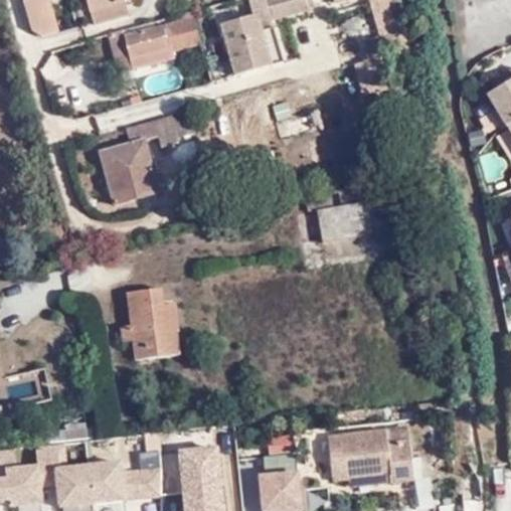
[(17,0),(24,27),(40,35),(54,30),(46,0),(17,0)]
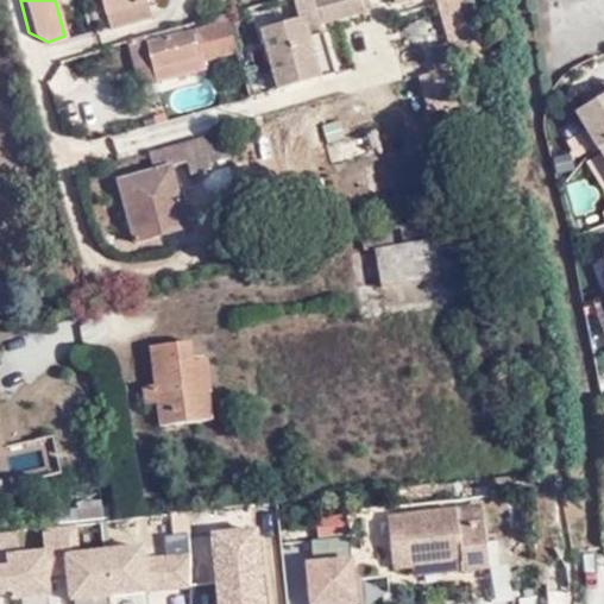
[(143,13),(138,0),(96,0),(105,24),(143,13)]
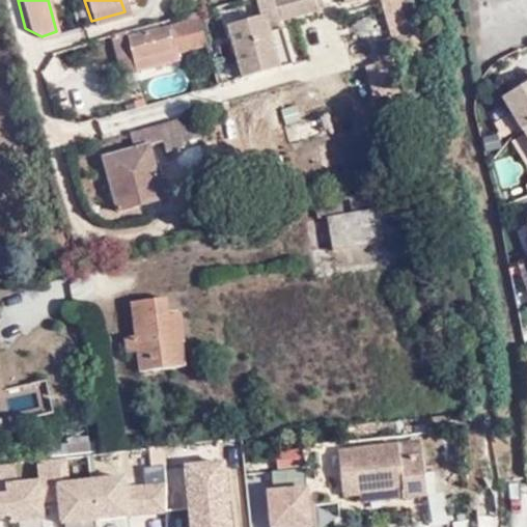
[(261,0),(266,12),(258,15),(264,29),(278,25),(276,18),(313,7),(311,0),(261,0)]
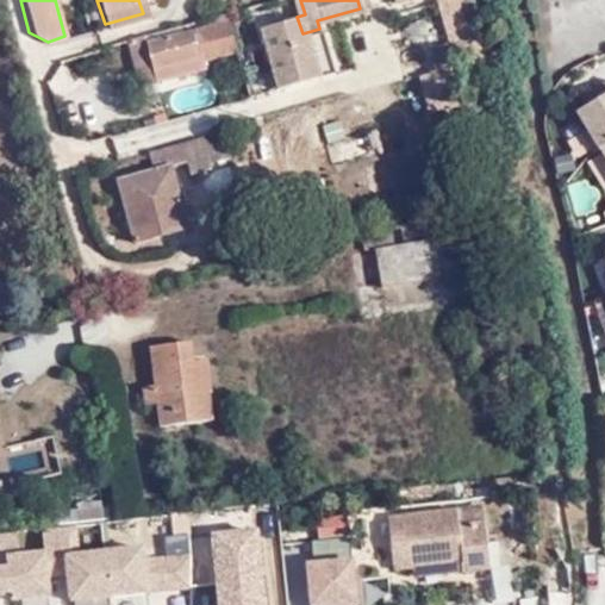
[(234,49),(225,16),(219,18),(135,39),(147,87),(199,73),(195,58),(229,49),(234,49)]
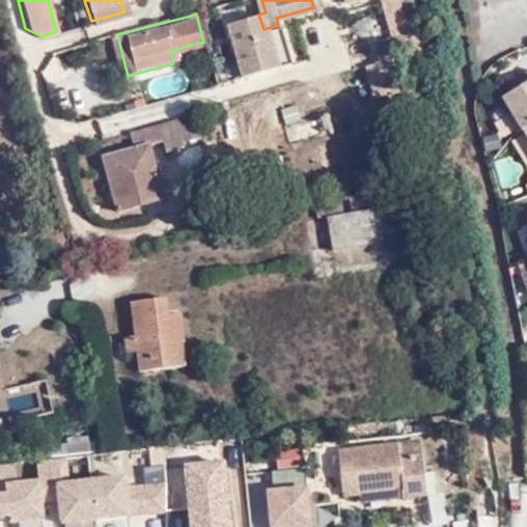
[(264,29),(258,15),(226,24),(241,75),(275,64),(264,29)]
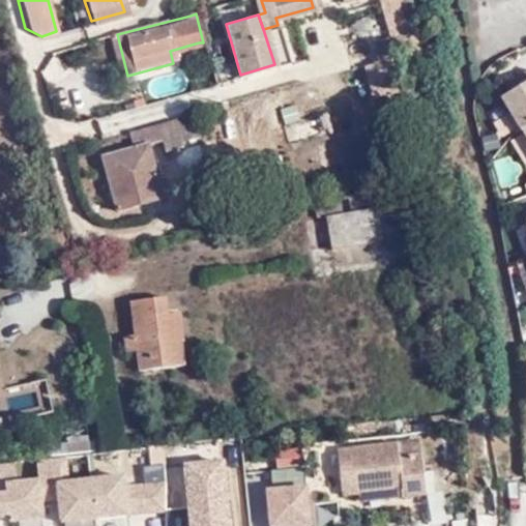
[(519,71),(507,78),(499,81),(505,97),(502,99),(515,122),(523,118),(525,124),(525,58),(517,63),(519,71)]
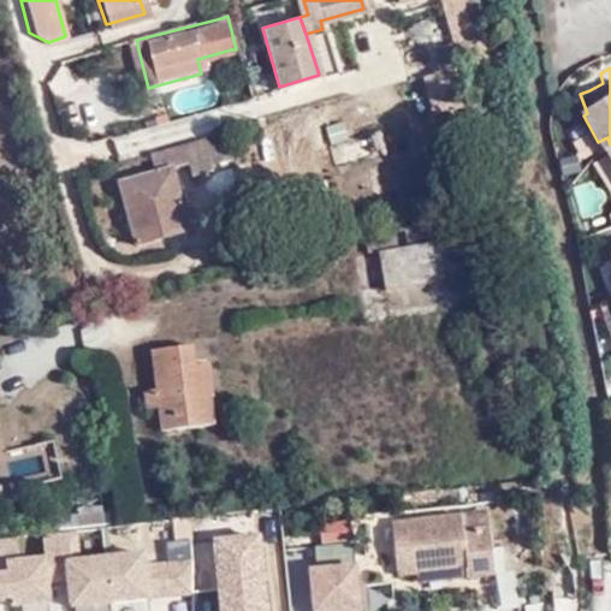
[(585,79),(589,90),(603,83),(600,73),(585,79)]
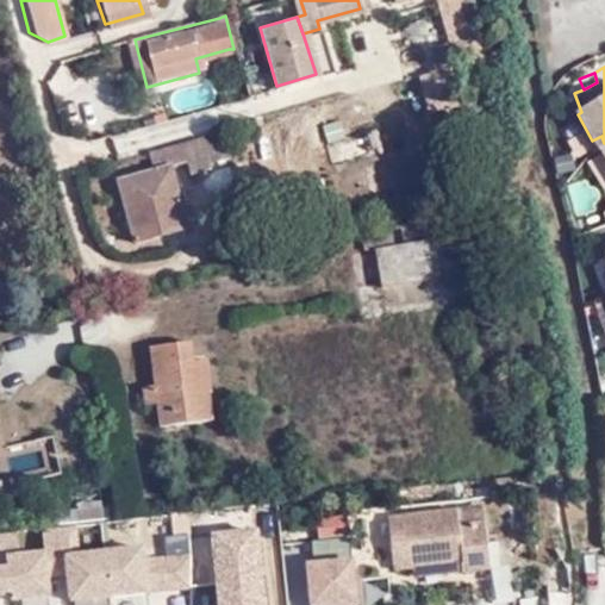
[(604,169),(604,143),(602,136),(592,141),(585,144),(600,173),(604,169)]
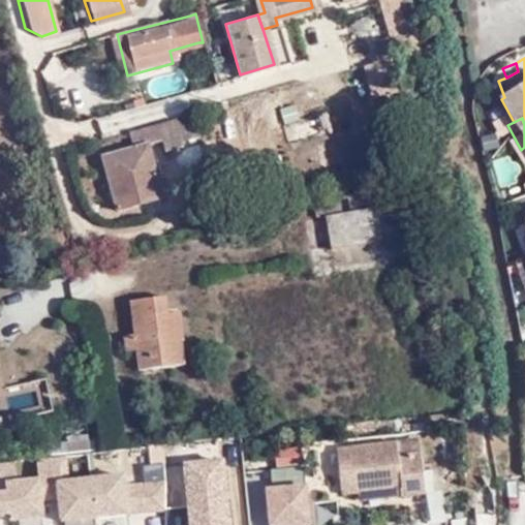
[(154,124),(158,139),(161,149),(179,143),(172,120),(154,124)]
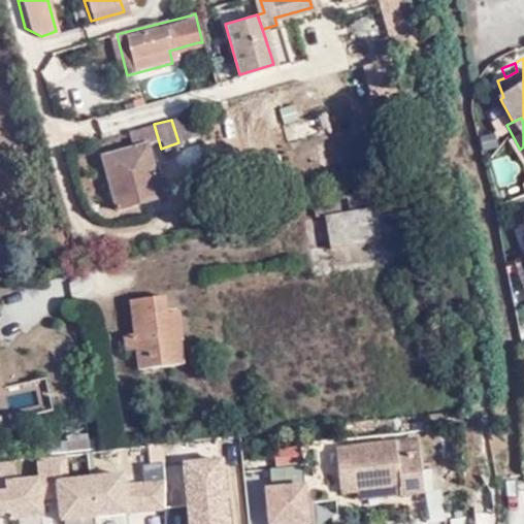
[(143,142),(158,138),(154,124),(126,132),(129,146),(143,142)]
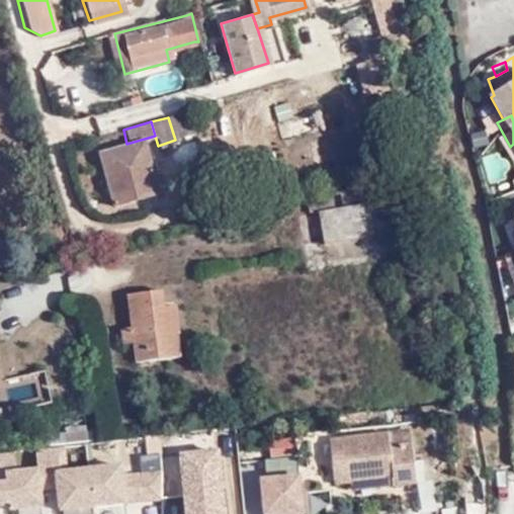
[(141,140),(126,144),(99,153),(115,204),(157,192),(141,140)]
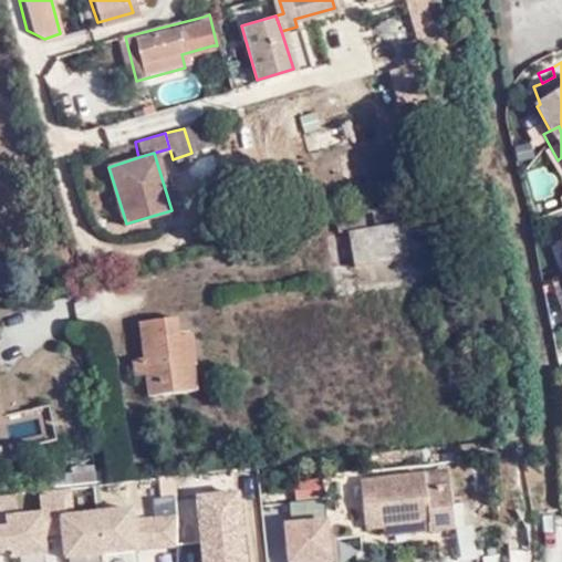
[(418,236),(416,221),(347,233),(353,269),(409,259),(406,238),(418,236)]
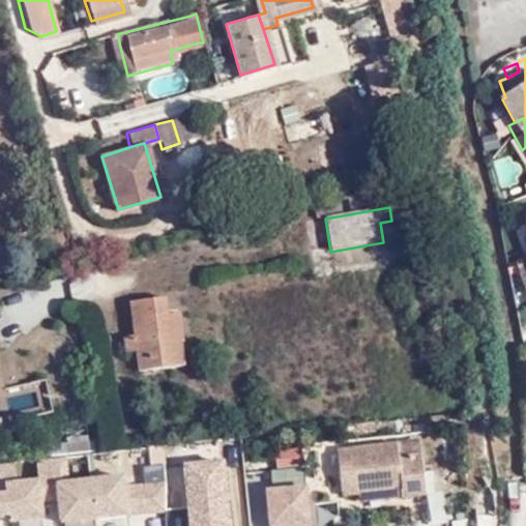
[(525,253),(516,257),(525,288),(525,253)]
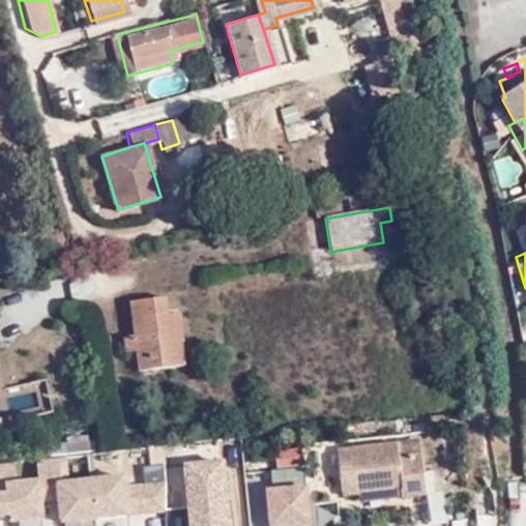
[(168,314),(165,297),(129,301),(134,335),(122,338),(124,354),(135,352),(139,373),(186,368),(182,346),(186,344),(181,313),(168,314)]
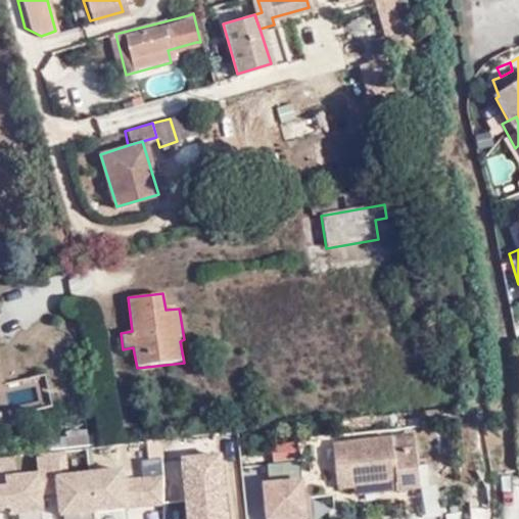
[(7,405),(46,392),(40,373),(1,385),(7,405)]
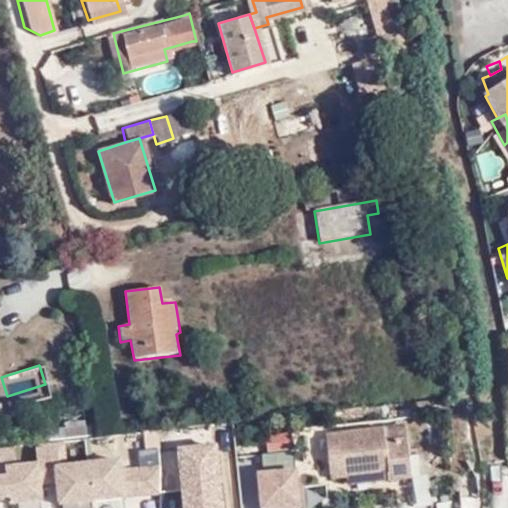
[(414,426),(391,429),(393,441),(415,438),(414,426)]
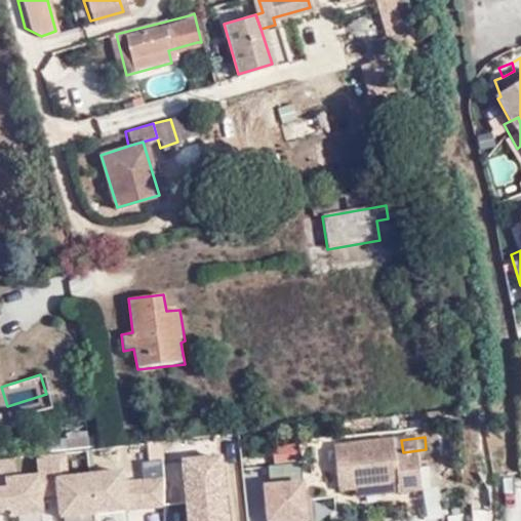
[(402,482),(403,491),(431,488),(426,449),(403,452),(401,440),(343,447),(347,487),(347,488),(364,486),(402,482)]
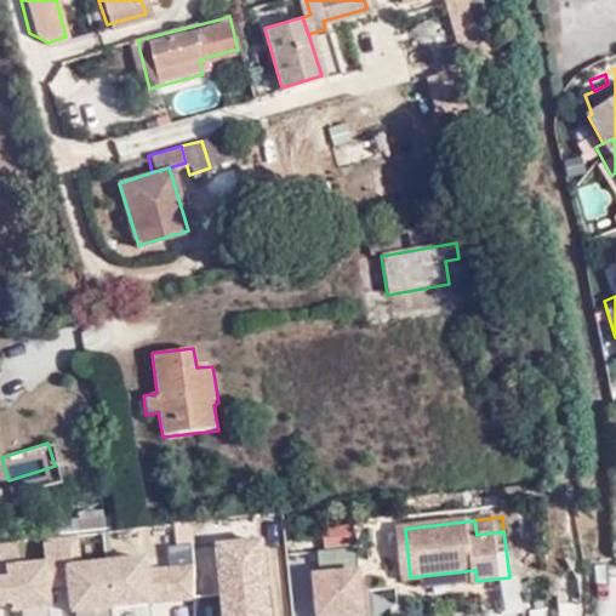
[(0,603),(11,602),(12,608),(51,603),(49,583),(69,581),(73,608),(150,599),(147,565),(146,554),(72,562),(69,532),(43,535),(46,559),(20,562),(17,539),(0,540),(0,603)]
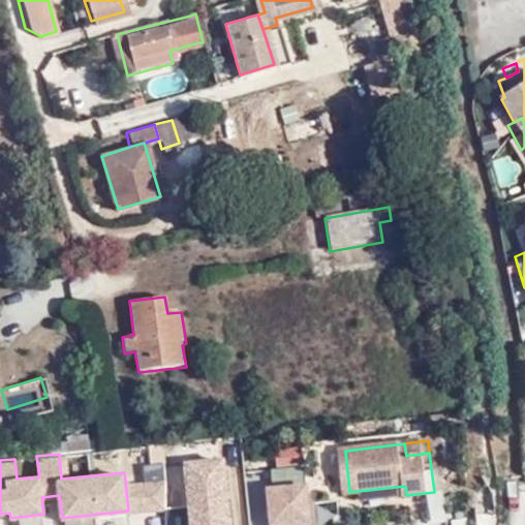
[(176,460),(179,524),(226,524),(223,457),(176,460)]
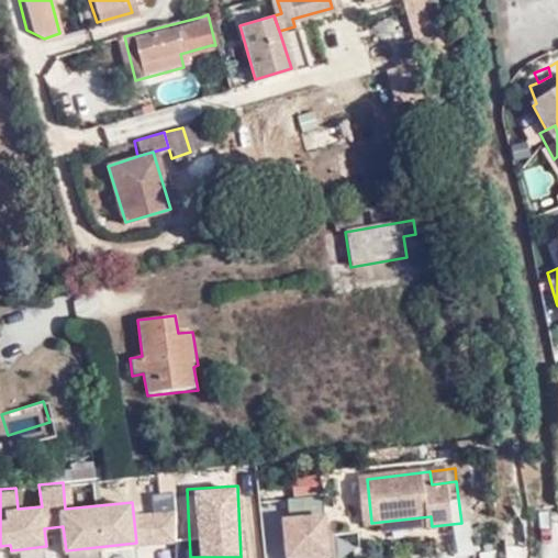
[(181,537),(182,506),(148,511),(152,540),(181,537)]
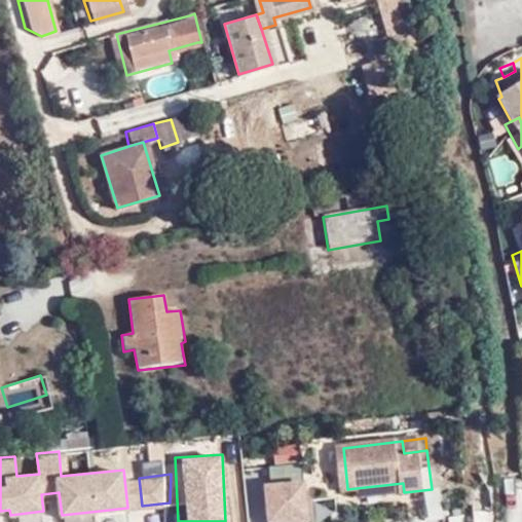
[(127,508),(142,506),(139,478),(124,479),(127,508)]
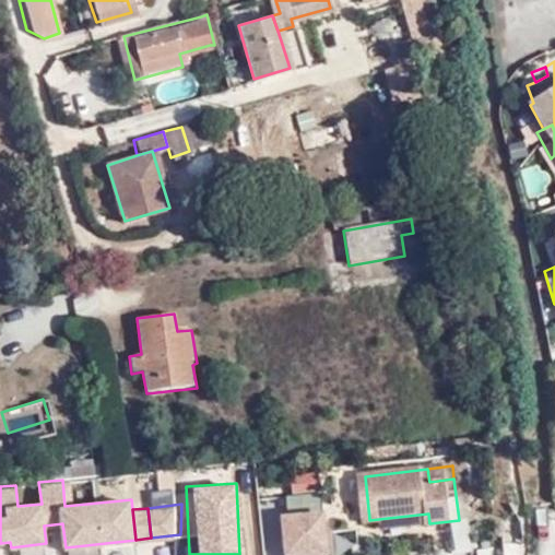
[(389,528),(429,523),(428,514),(388,518),(389,528)]
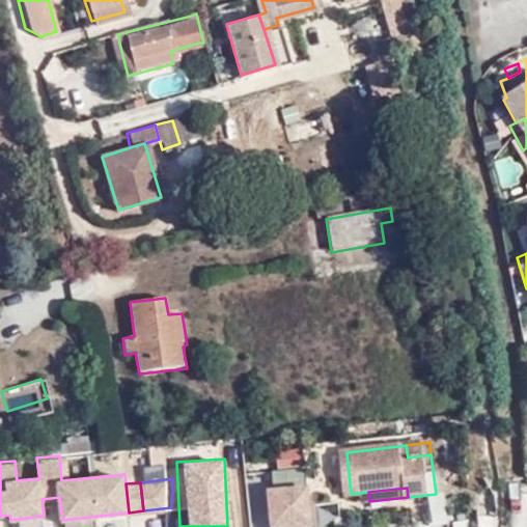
[(487,526),(486,510),(448,514),(449,526),(487,526)]
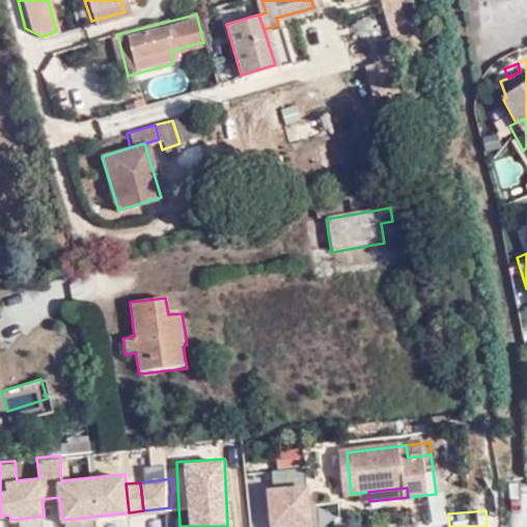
[(262,526),(339,526),(338,511),(301,515),(296,512),(261,516),(262,526)]
